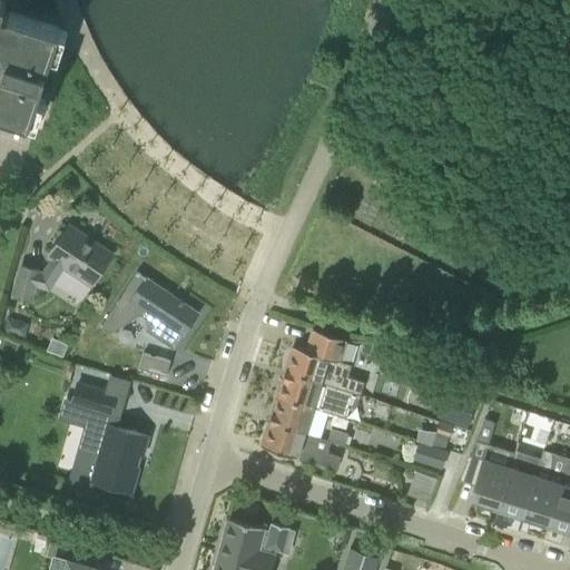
[(0,18),(0,120),(20,127),(50,35),(0,18)]
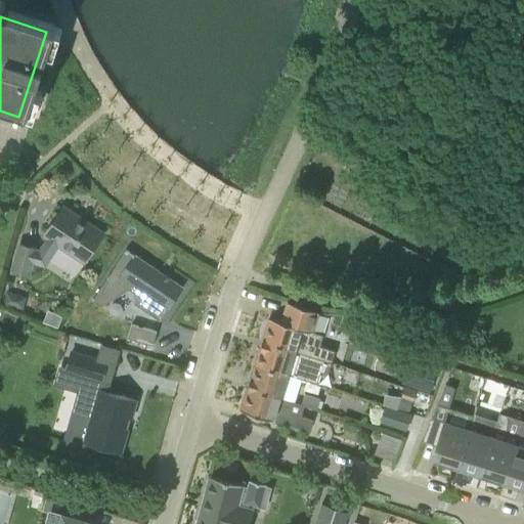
[(319,141),(310,161),(311,162),(312,162),(321,142),(319,141)]
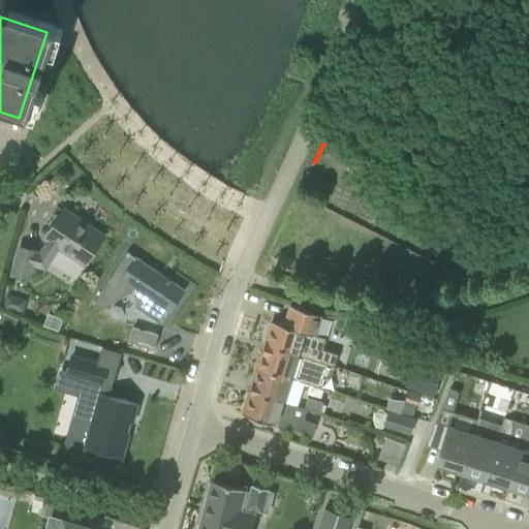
[(309,173),(308,173),(298,195),(299,195),(463,279),(464,279),(491,226),(490,226),(488,225),(463,276),(301,194),(310,174),(309,173)]
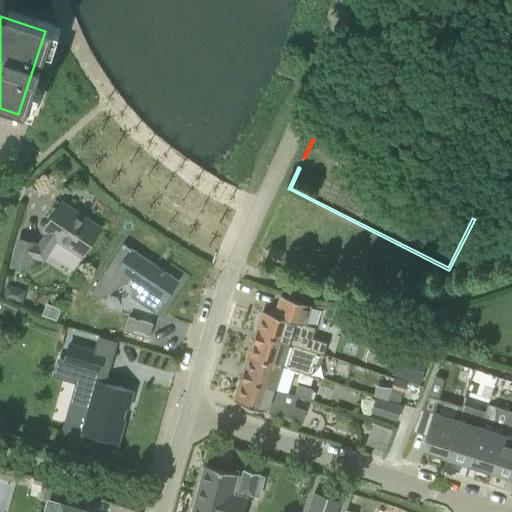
[(43,258),(48,252),(74,270),(101,229),(61,202),(43,230),(48,233),(39,247),(34,245),(35,243),(19,239),(12,264),(28,268),(32,255),(43,258)]
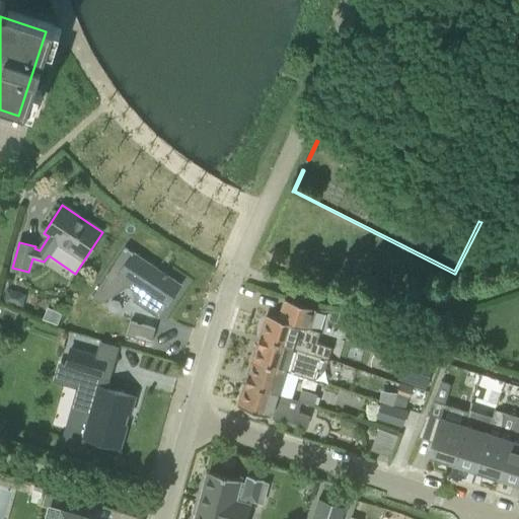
[(133,252),(118,276),(149,297),(145,304),(159,314),(180,285),(167,276),(168,274),(165,272),(162,276),(156,272),(158,270),(133,252)]
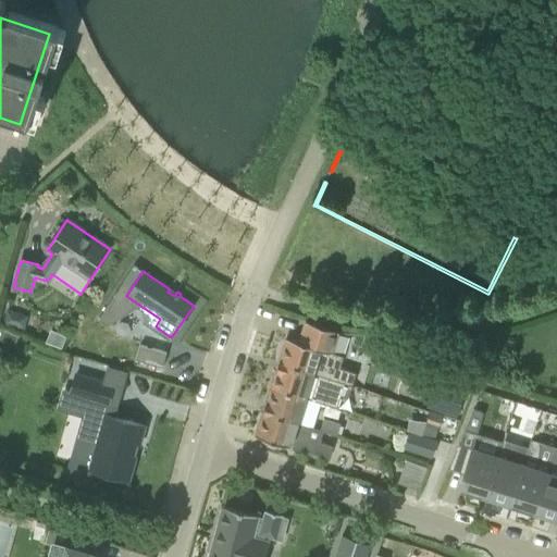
[(3,323),(25,330),(29,316),(8,310),(3,323)]
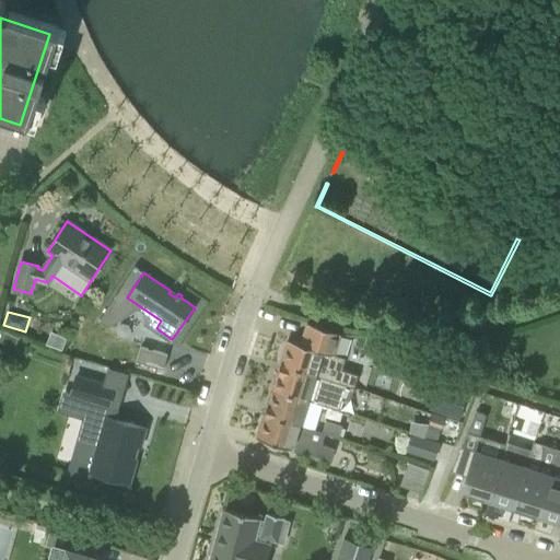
[(346,359),(288,340),(281,363),(354,387),(358,375),(342,370),(346,359)]
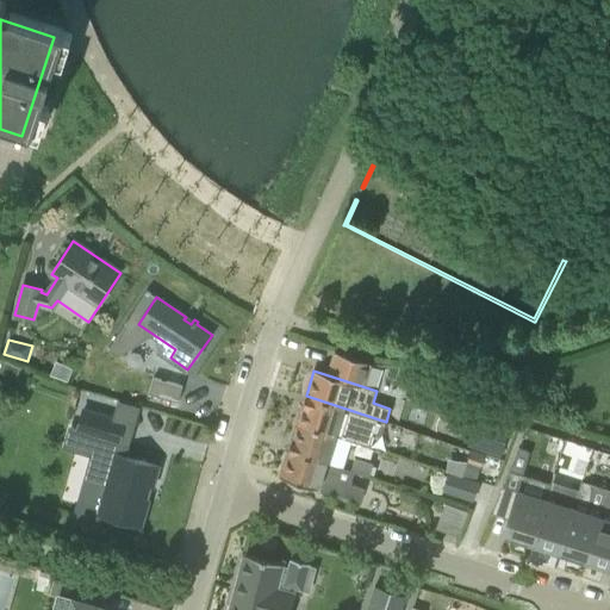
[(179,402),(182,385),(153,377),(149,393),(179,402)]
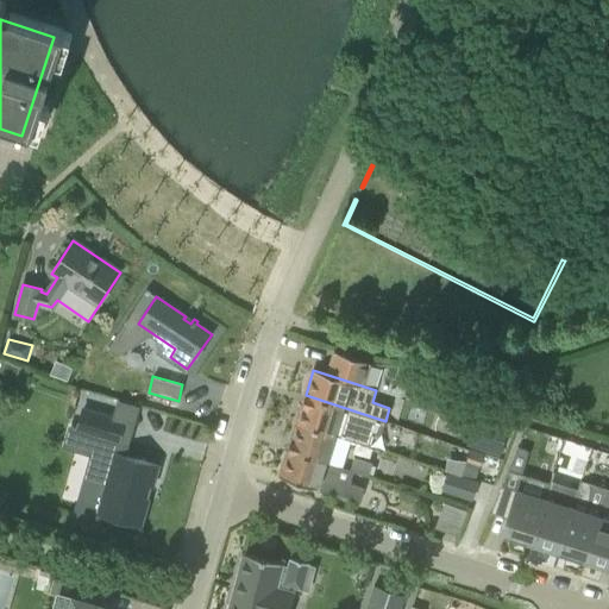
[(381,434),(385,421),(306,395),(296,422),(351,440),(369,446),(374,432),(381,434)]
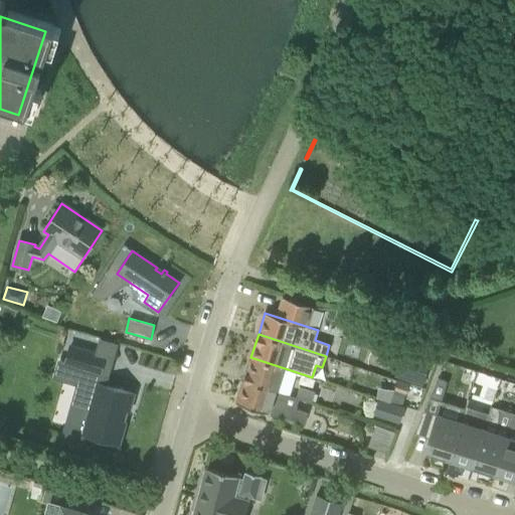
[(82,371),(74,399),(76,400),(69,424),(67,423),(64,434),(83,439),(84,435),(119,444),(126,421),(124,421),(126,411),(129,412),(134,394),(105,385),(108,374),(101,372),(106,355),(68,345),(62,365),(82,371)]
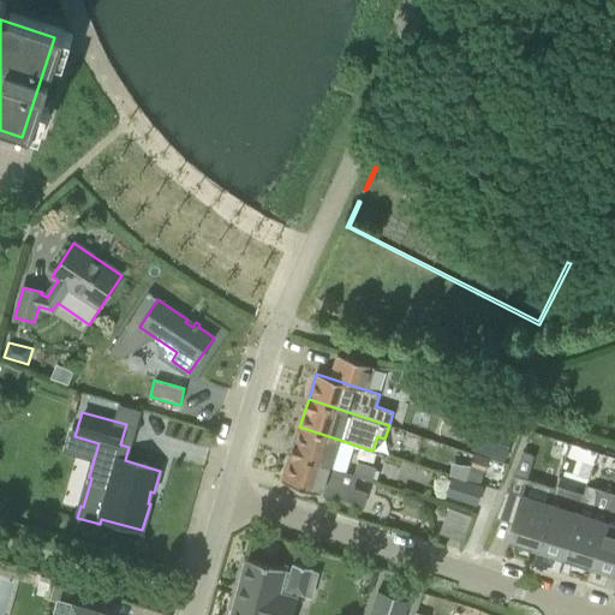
[(490,440),(477,435),(473,448),(507,459),(515,433),(495,425),(490,440)]
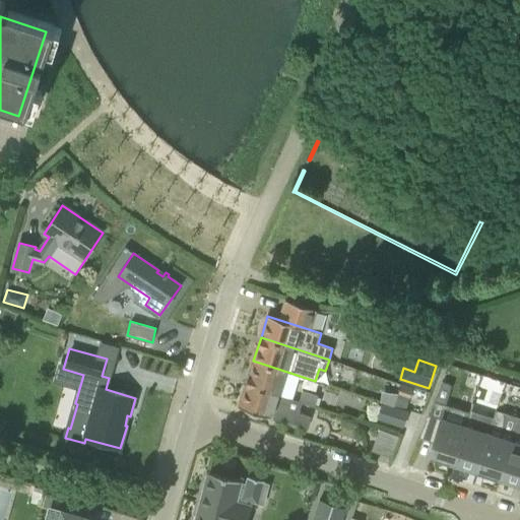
[(253,361),(246,384),(293,398),(300,376),(253,361)]
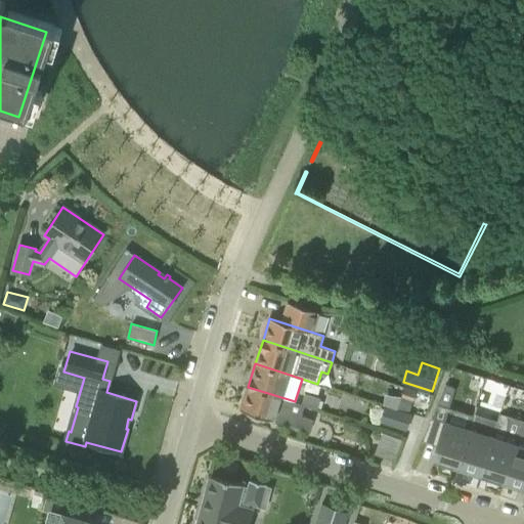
[(413,401),(418,389),(405,386),(401,397),(413,401)]
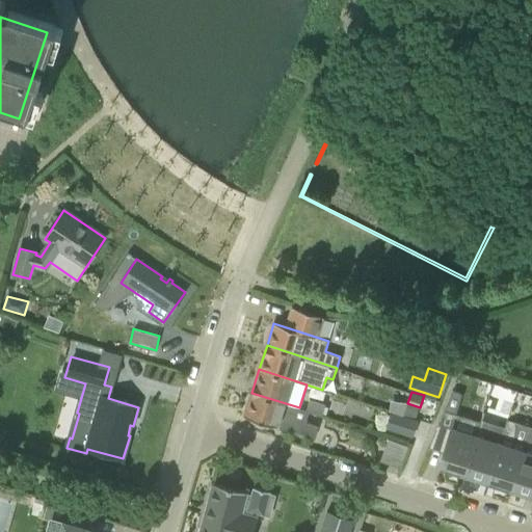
[(302,421),(306,410),(306,409),(299,407),(251,393),(244,416),(291,431),(314,437),(318,426),(302,421)]
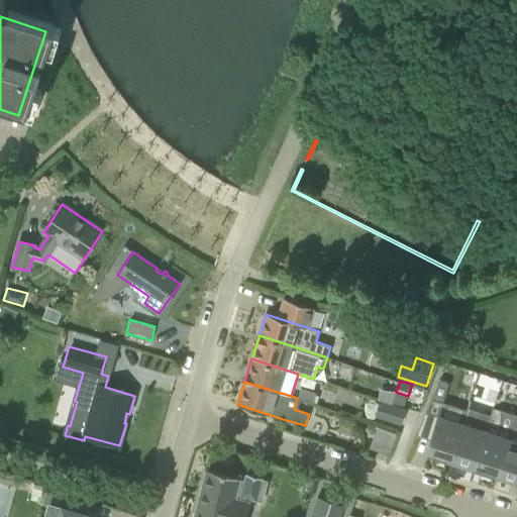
[(301,388),(297,398),(297,399),(312,404),(316,393),(301,388)]
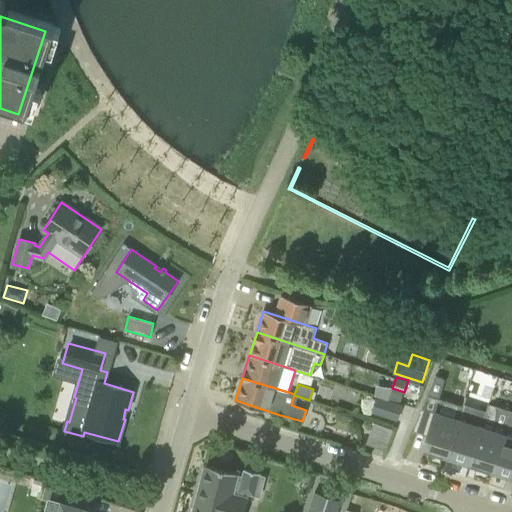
[(428,395),(413,432),(427,436),(425,445),(424,445),(424,446),(448,453),(463,406),(428,395)]
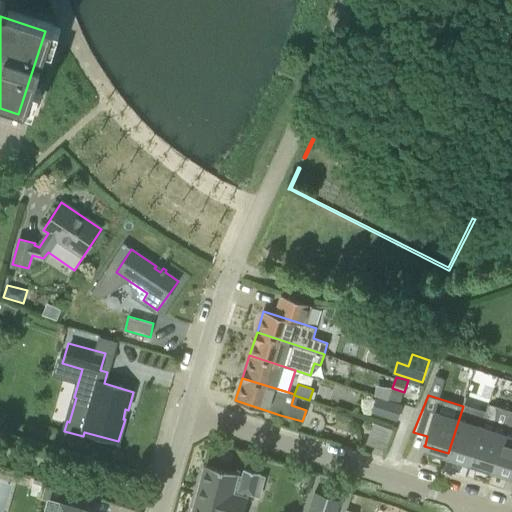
[(403,404),(377,396),(371,412),(398,421),(403,404)]
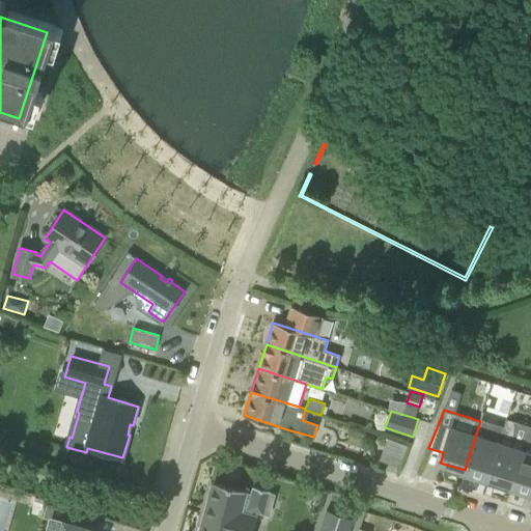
[(483,411),(480,421),(465,470),(488,478),(500,443),(483,438),(485,431),(491,431),(492,414),(483,411)]
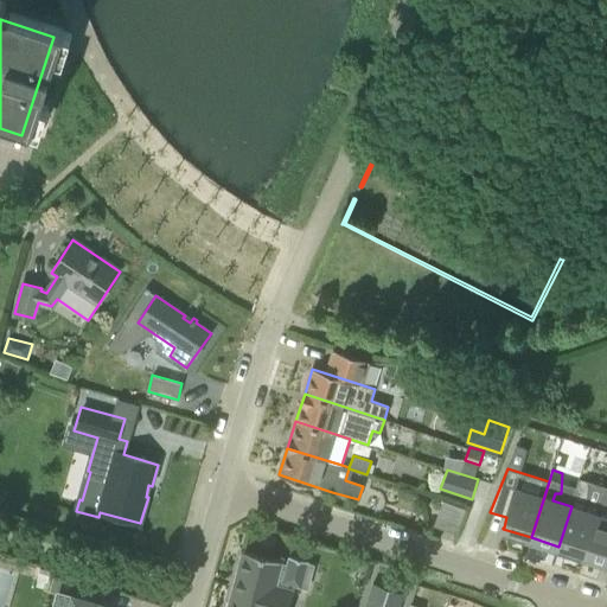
[(586,502),(588,481),(580,479),(574,499),(586,502)]
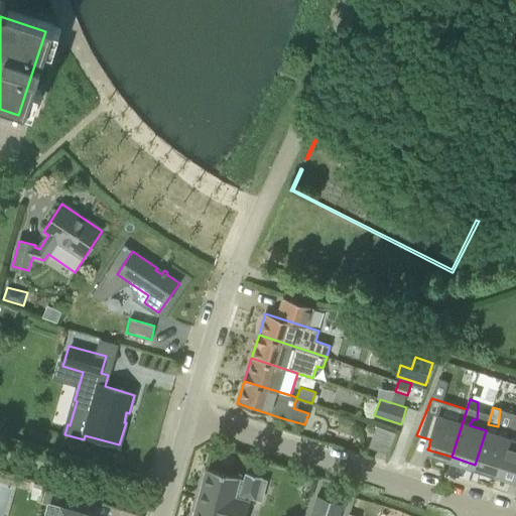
[(396,432),(377,425),(370,447),(388,454),(396,432)]
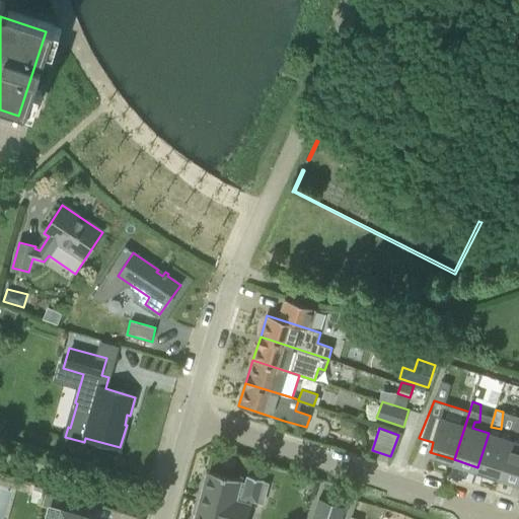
[(512,440),(489,433),(477,467),(501,474),(512,440)]
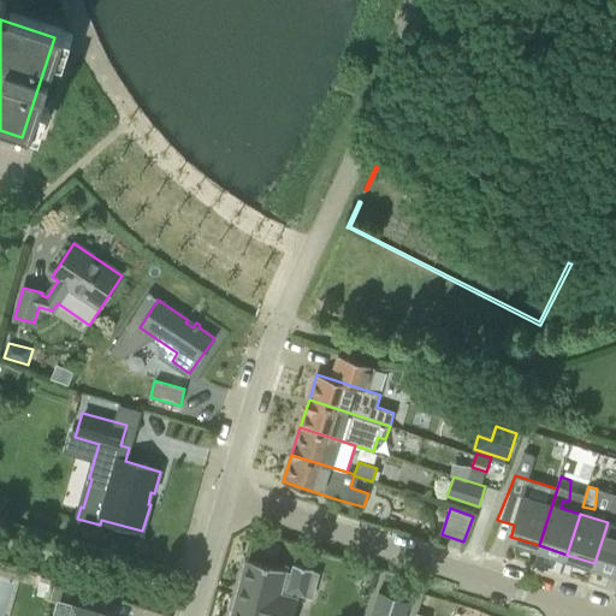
[(615,525),(608,522),(594,563),(615,569),(615,525)]
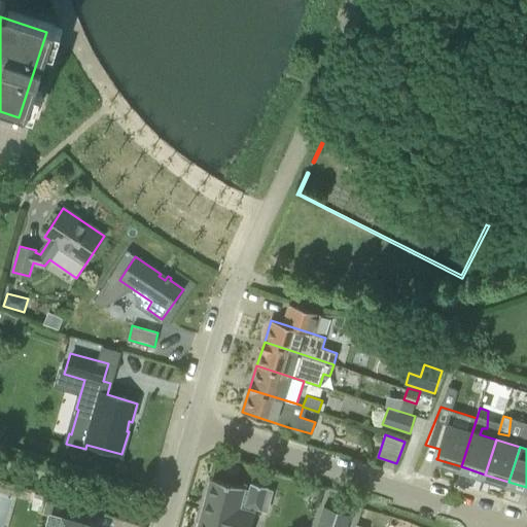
[(211,479),(198,526),(251,526),(256,513),(240,508),(245,488),(211,479)]
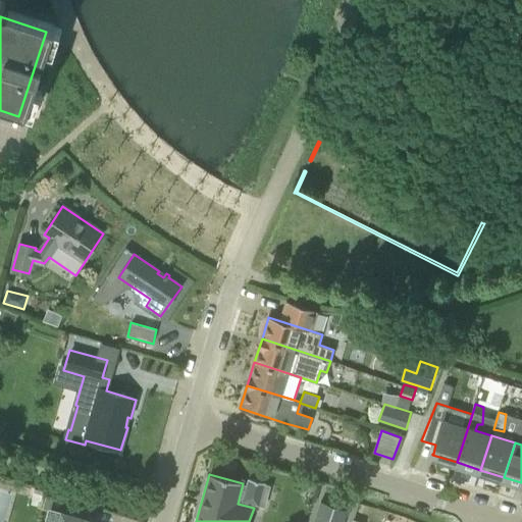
[(337,521),(340,514),(312,508),(308,521),(337,521)]
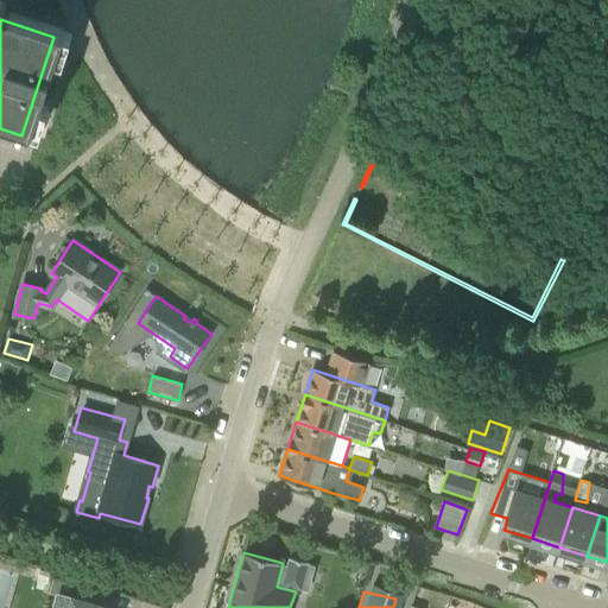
[(55,607),(106,607),(107,606),(75,597),(59,593),(55,607)]
